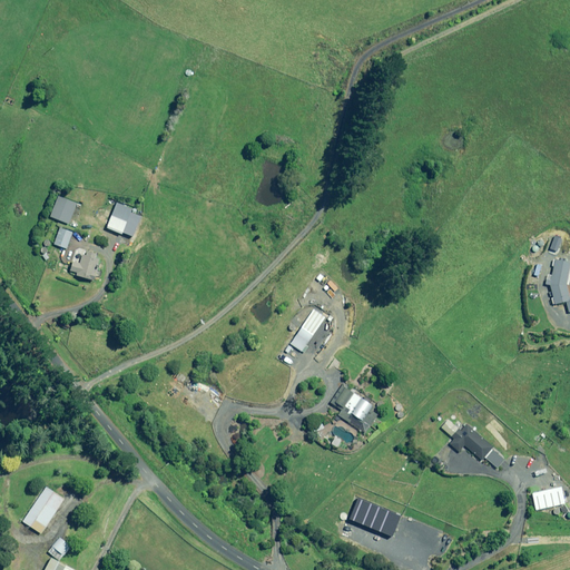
[(77,204),(59,196),(50,217),(69,224),(77,204)]
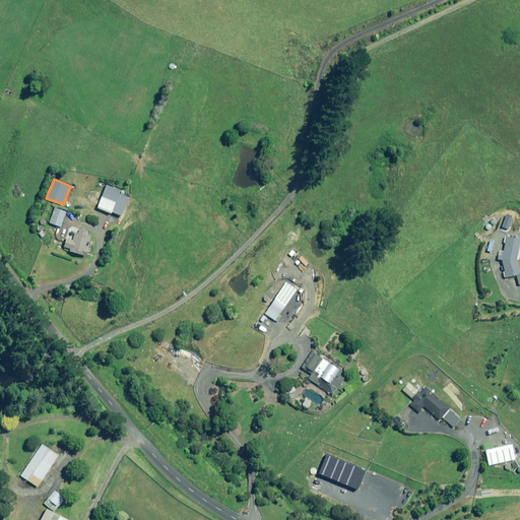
[(107,185),(98,207),(113,213),(121,191),(107,185)]
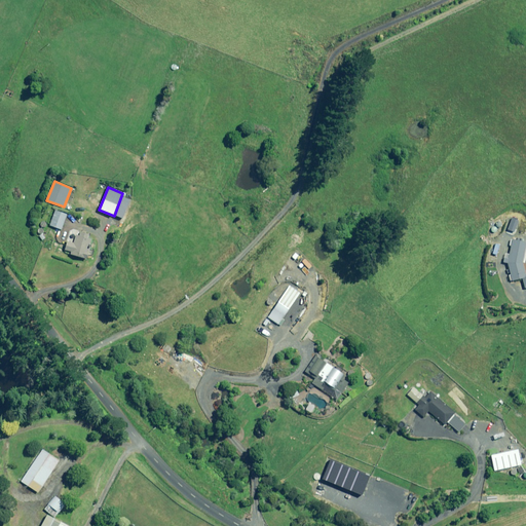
[(54,210),(49,225),(62,230),(67,215),(54,210)]
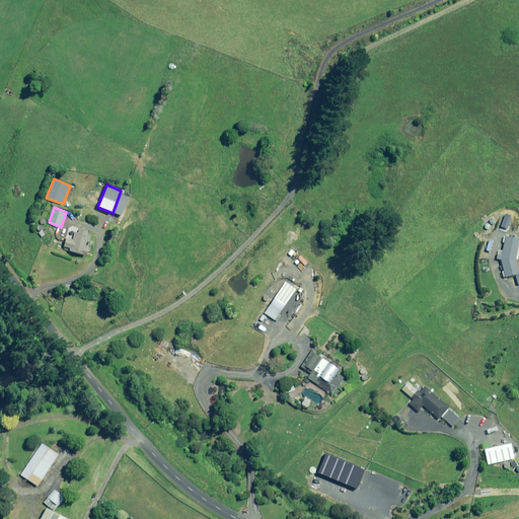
[(80,229),(79,232),(75,231),(73,240),(66,238),(64,246),(70,248),(70,251),(86,255),(91,236),(87,235),(88,231),(80,229)]
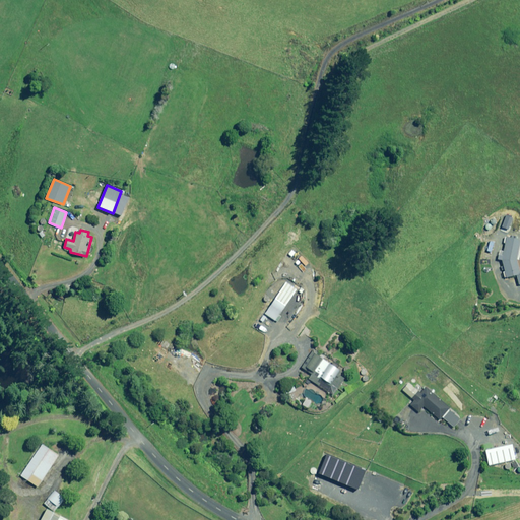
[(502,260),(503,260),(506,278),(517,276),(519,285),(519,284),(519,270),(518,259),(519,253),(519,252),(519,249),(519,248),(519,239),(516,239),(512,238),(508,237),(505,252),(504,256),(501,255),(500,255),(499,255),(499,256),(499,259),(500,260),(502,260)]
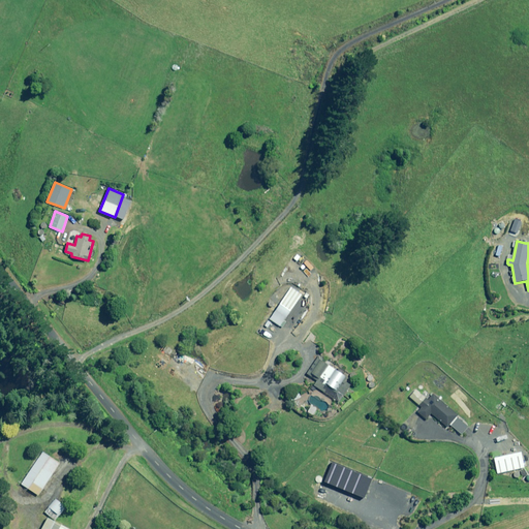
[(302,294),(291,288),(277,311),(276,310),(271,319),(282,327),(283,325),(302,294)]
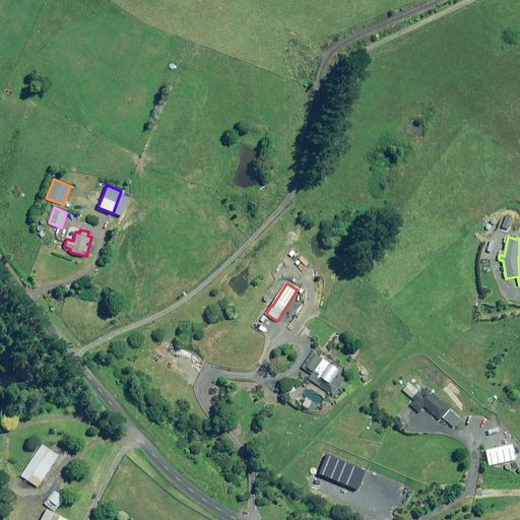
[(344,379),(337,374),(340,371),(316,354),(317,352),(314,350),(303,367),(313,374),(309,379),(333,395),(344,379)]
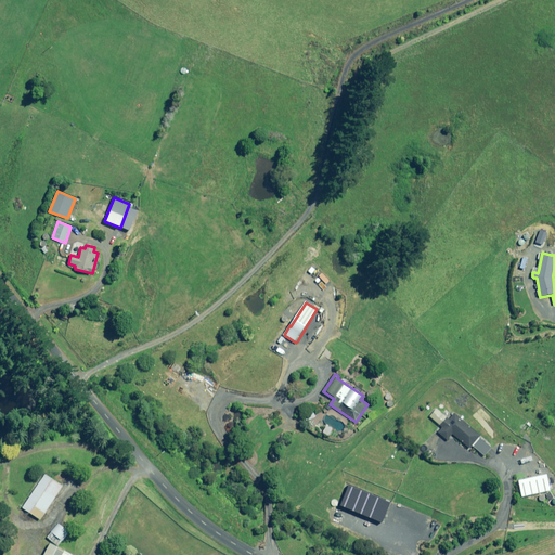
[(430,416),(442,427),(438,433),(448,440),(453,434),(470,449),(473,447),(485,456),(491,448),(479,437),(480,436),(454,413),(449,420),(437,409),(430,416)]
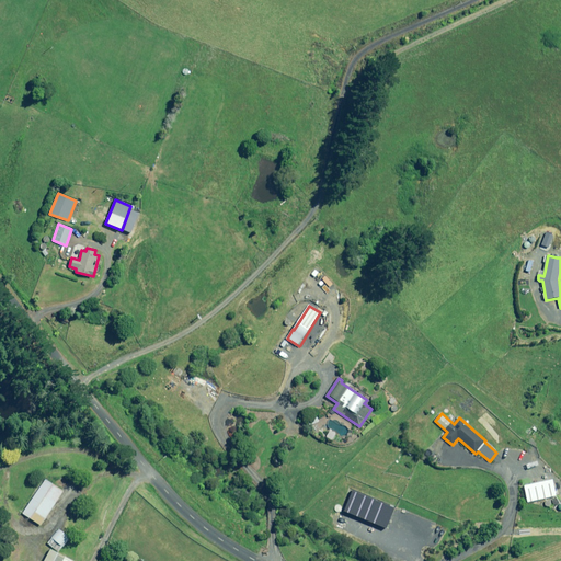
[(42,525),(64,492),(46,480),(23,513),(42,525)]
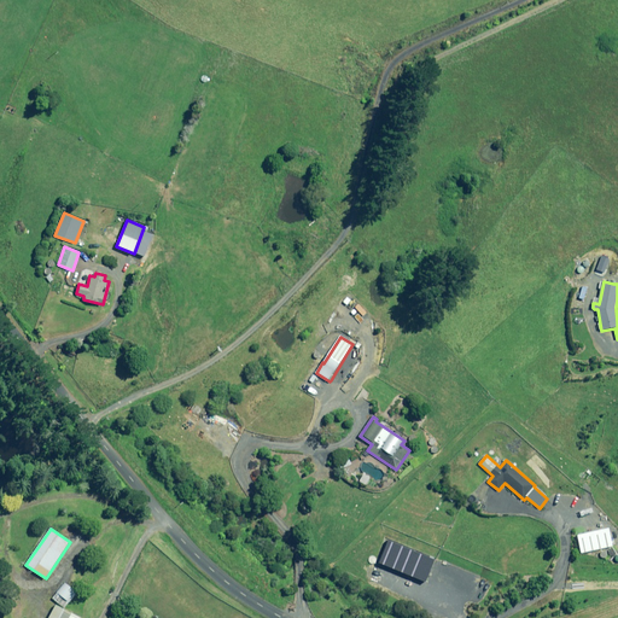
[(577,536),(581,553),(613,546),(610,529),(577,536)]
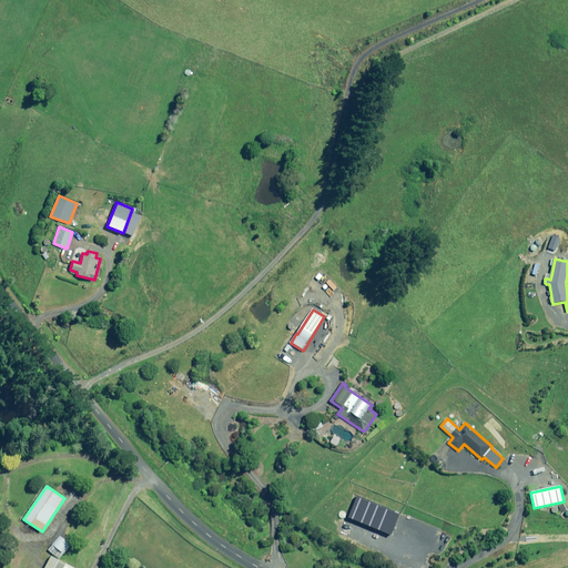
[(59,535),(52,545),(63,554),(71,544),(59,535)]
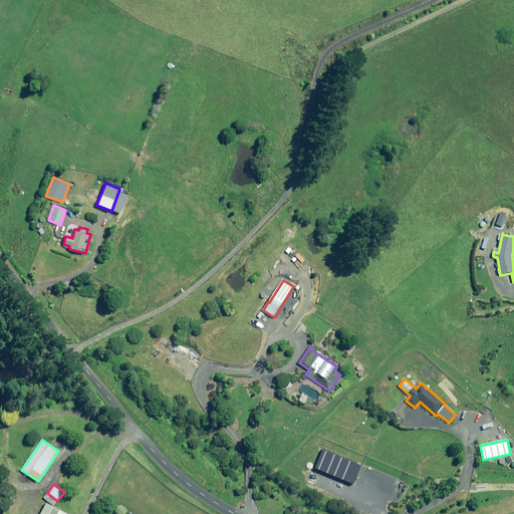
[(66,513),(46,503),(40,513),(66,513)]
